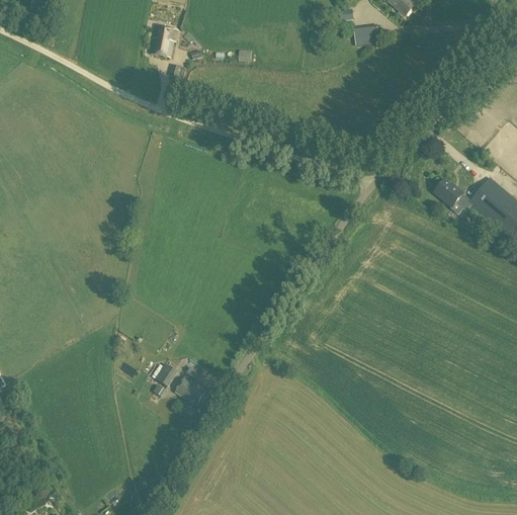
[(40,10),(45,0),(30,0),(28,6),(40,10)]
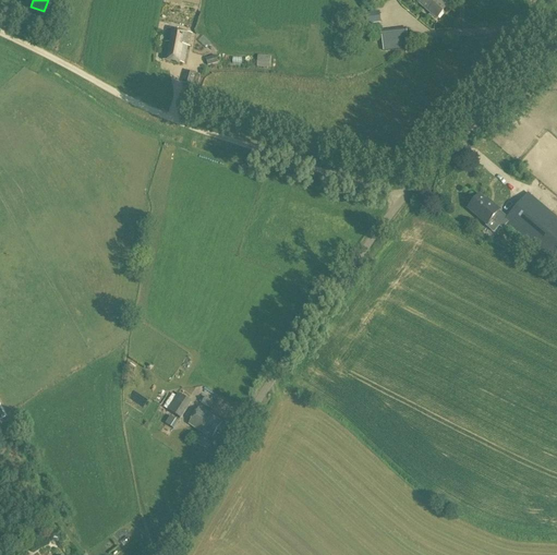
[(419,0),(418,1),(436,16),(442,10),(442,9),(447,2),(444,0),(419,0)]
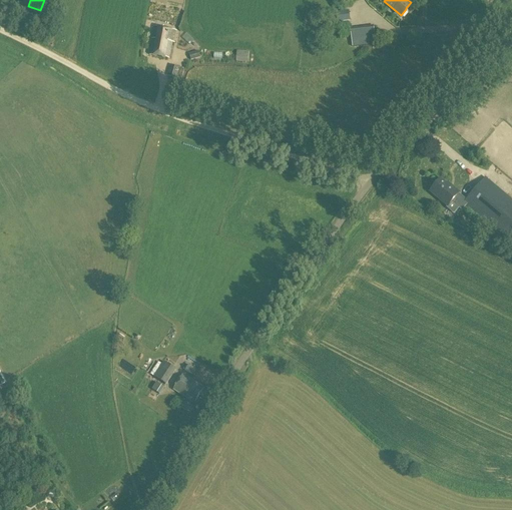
[(350,18),(349,8),(337,10),(338,20),(350,18)]
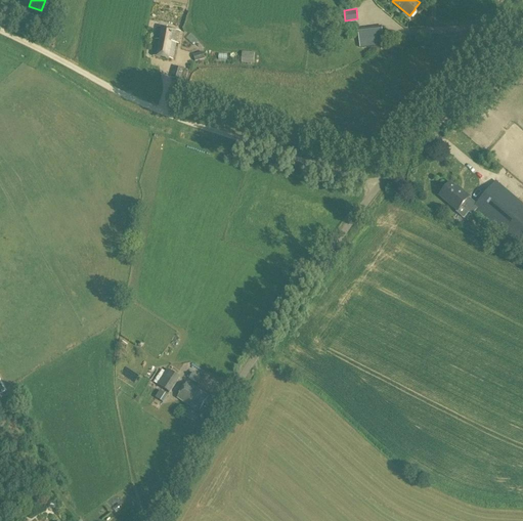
[(359,46),(382,44),(380,24),(358,26),(359,46)]
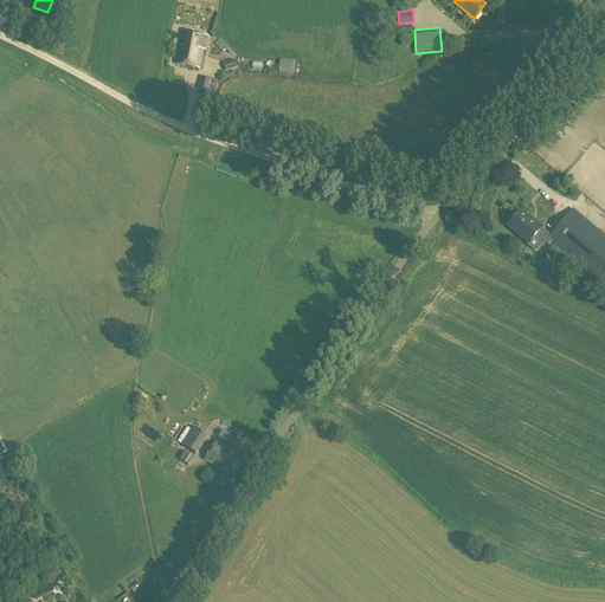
[(205,47),(207,34),(181,30),(175,62),(199,66),(204,47),(205,47)]
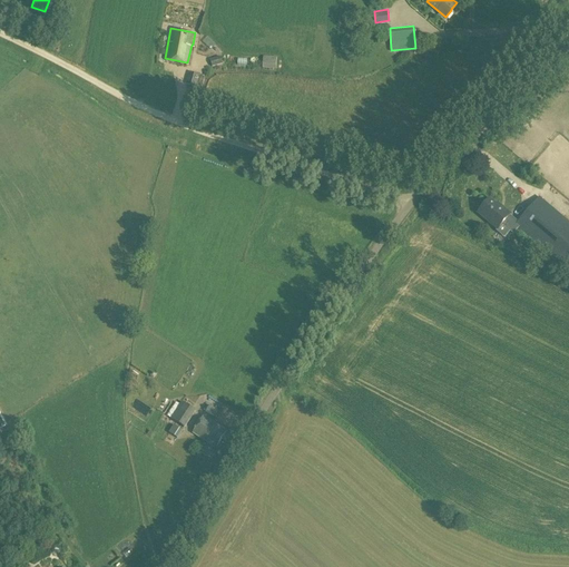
[(274,67),(275,55),(262,54),(261,66),(274,67)]
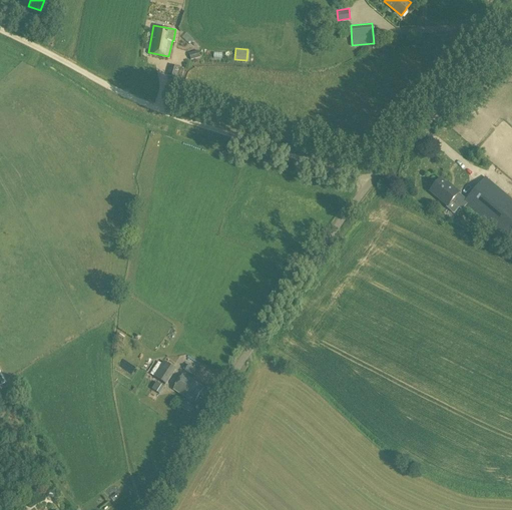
[(189,58),(199,55),(197,49),(187,51),(189,58)]
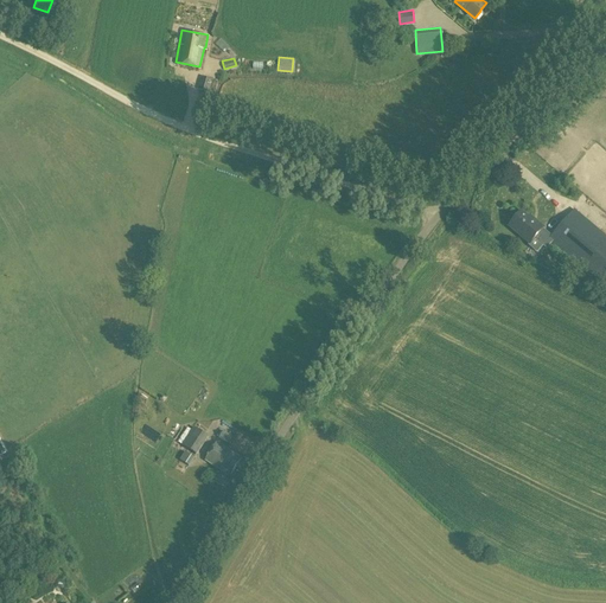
[(214,91),(216,79),(201,75),(197,88),(208,90),(208,89),(214,91)]
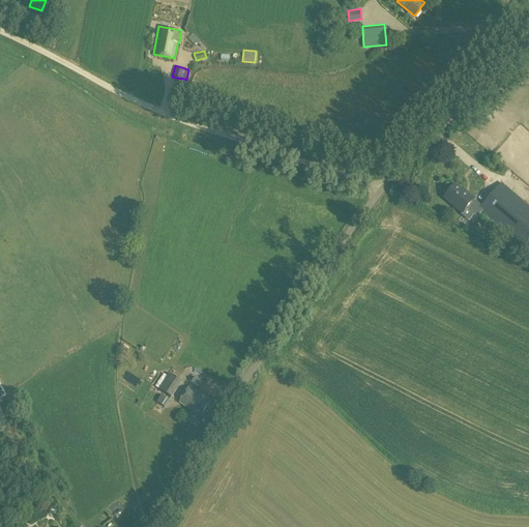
[(528,205),(501,181),(480,206),(472,199),(474,197),(466,189),(465,191),(456,182),(444,196),(462,211),(467,206),(476,214),(479,210),(521,246),(524,242),(528,246),(528,205)]
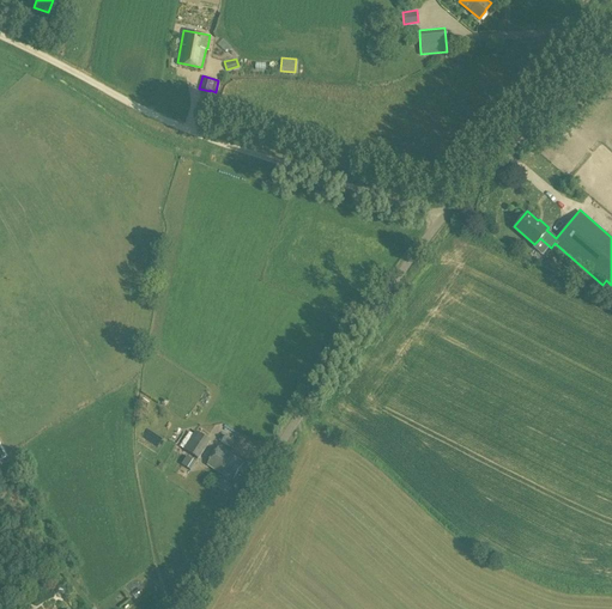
[(199,457),(210,439),(194,428),(182,448),(199,457)]
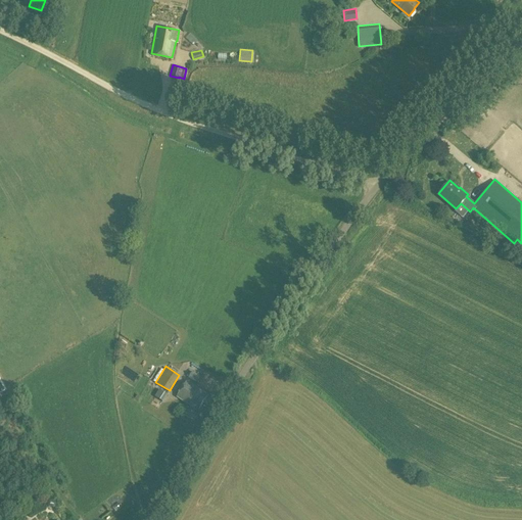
[(196,381),(200,375),(191,370),(187,376),(196,381)]
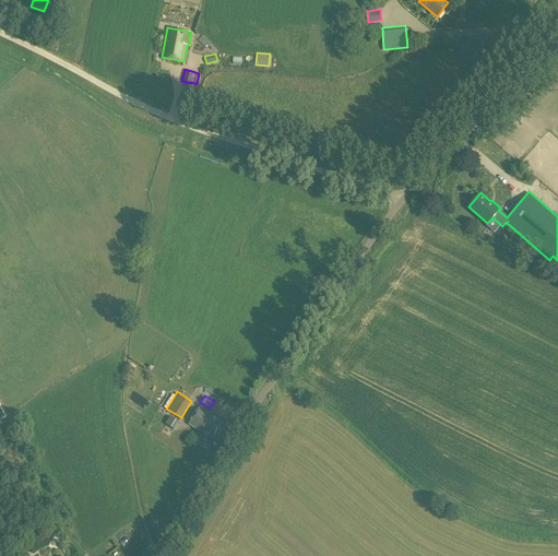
[(211,436),(222,421),(200,405),(189,422),(211,436)]
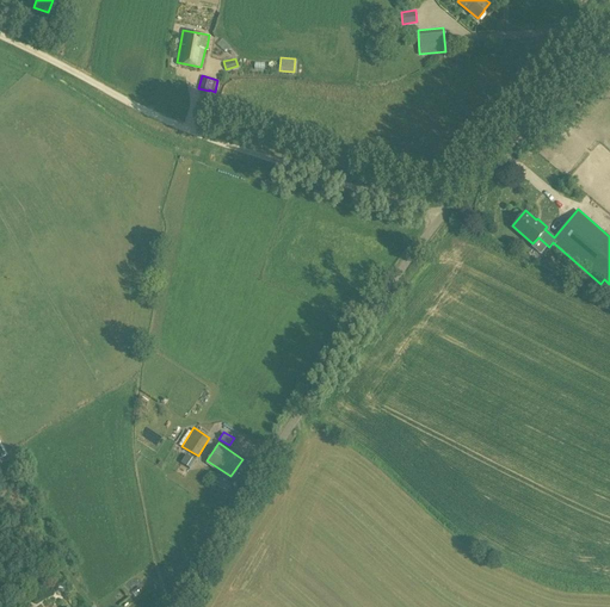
[(191,468),(196,460),(186,453),(180,462),(183,462),(177,470),(182,474),(186,466),(184,465),(185,464),(191,468)]
